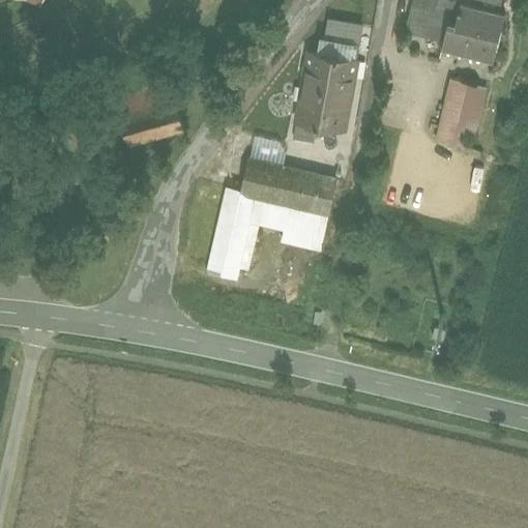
[(509,6),(487,1),(487,0),(415,0),(409,27),(449,36),(448,45),(500,55),(509,6)]
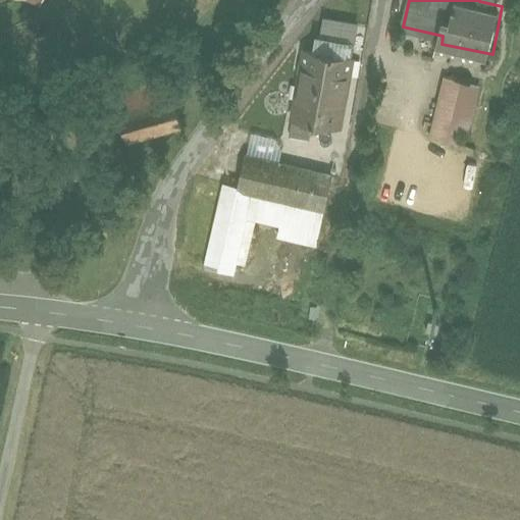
[(354,60),(301,51),(289,120),(342,131),(354,60)]
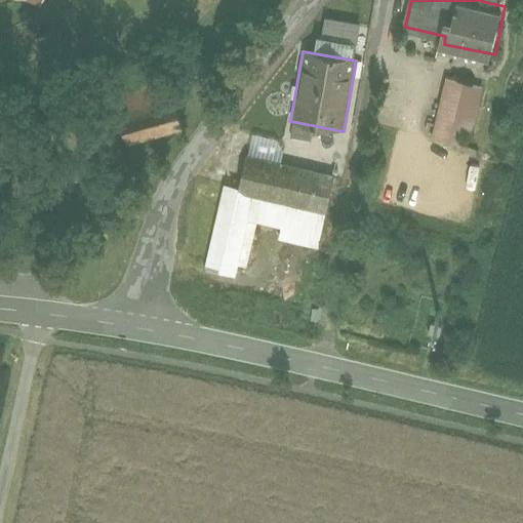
[(481,86),(445,78),(431,139),(457,146),(460,131),(470,134),(481,86)]
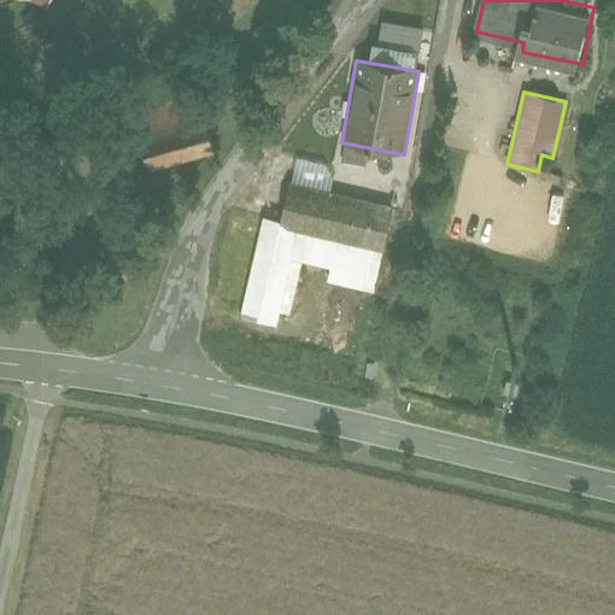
[(392,208),(290,185),(281,221),(263,217),(240,318),(276,327),(280,314),(288,316),(300,263),(328,269),(326,283),(373,293),(392,208)]
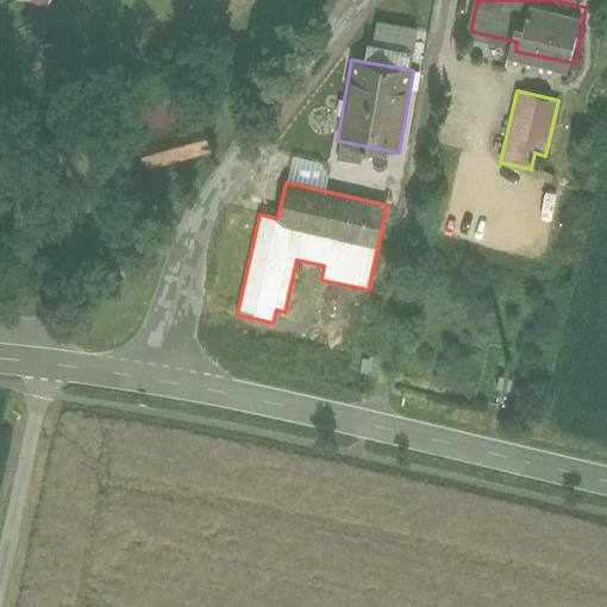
[(63,277),(77,269),(72,257),(56,264),(63,277)]
